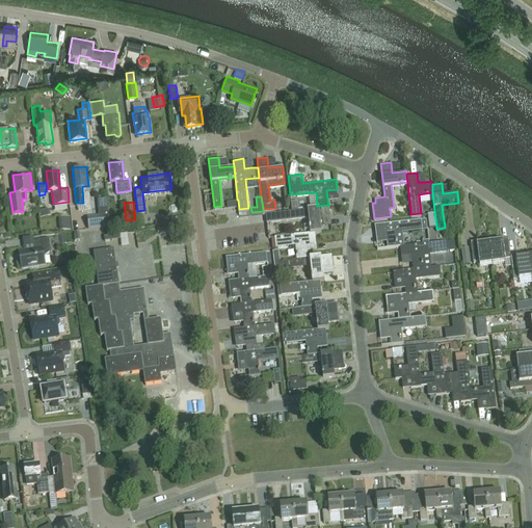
[(308,215),(310,231),(315,231),(321,230),(319,216),(329,214),(328,205),(317,206),(298,208),(292,209),(289,209),(265,212),(266,219),(308,215)]
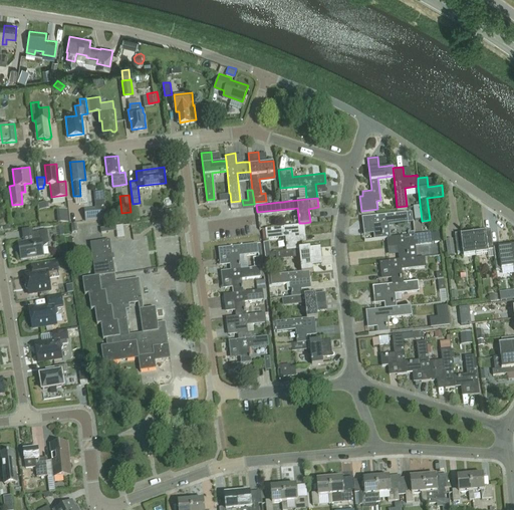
[(104,204),(83,207),(85,219),(106,217),(104,204)]
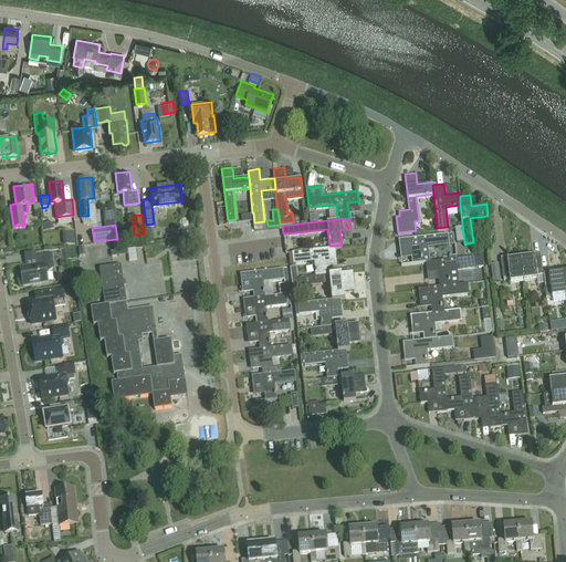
[(74,227),(63,228),(64,242),(75,241),(74,227)]
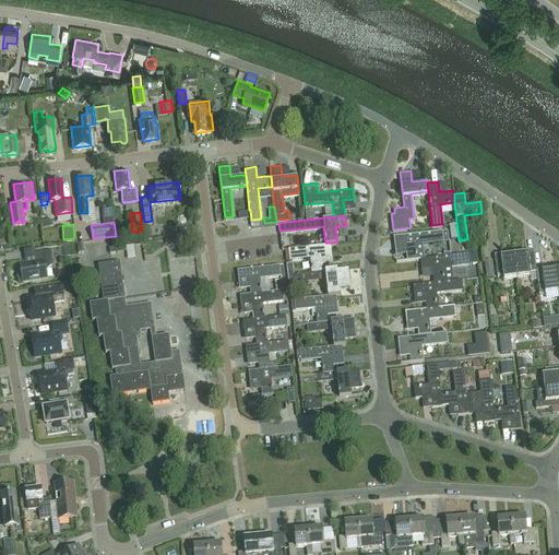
[(405,243),(406,251),(407,258),(419,256),(417,241),(443,239),(442,228),(393,234),(394,244),(405,243)]
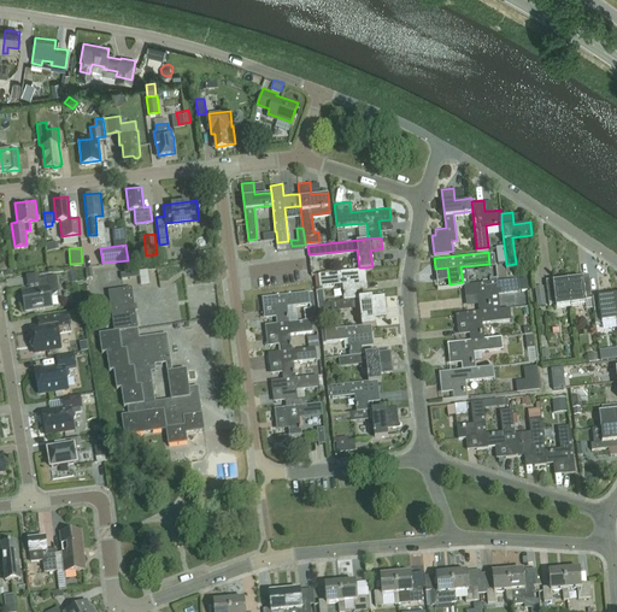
[(354,280),(366,278),(365,268),(359,268),(318,272),(319,284),(342,282),(344,298),(357,296),(357,295),(354,280)]
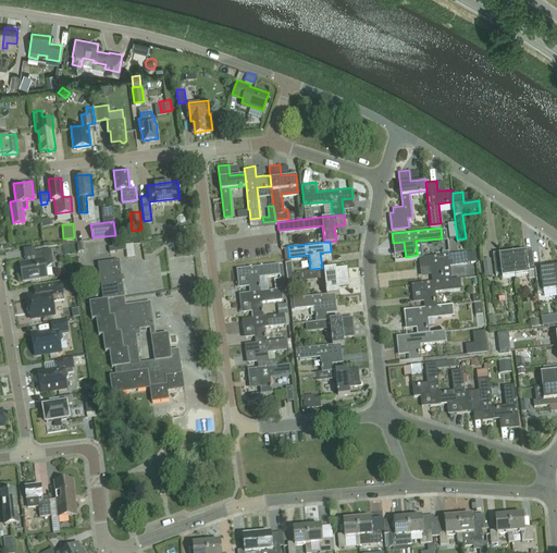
[(535,275),(533,265),(532,249),(531,246),(524,246),(525,249),(512,250),(515,273),(529,272),(532,272),(532,275),(535,275)]
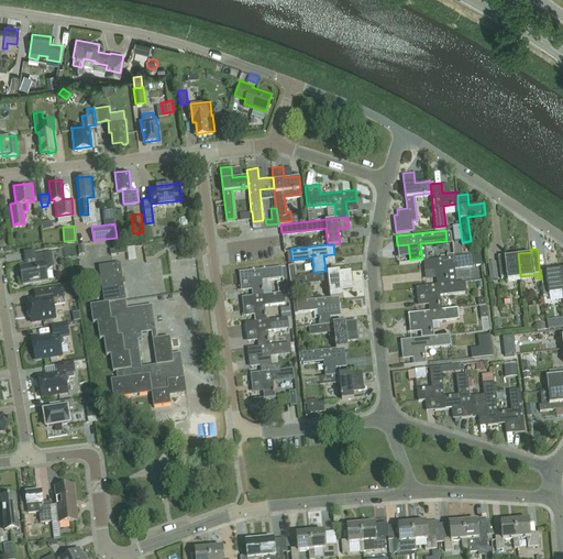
[(36,261),(20,263),(22,282),(47,277),(46,269),(47,269),(54,263),(51,250),(35,252),(36,261)]
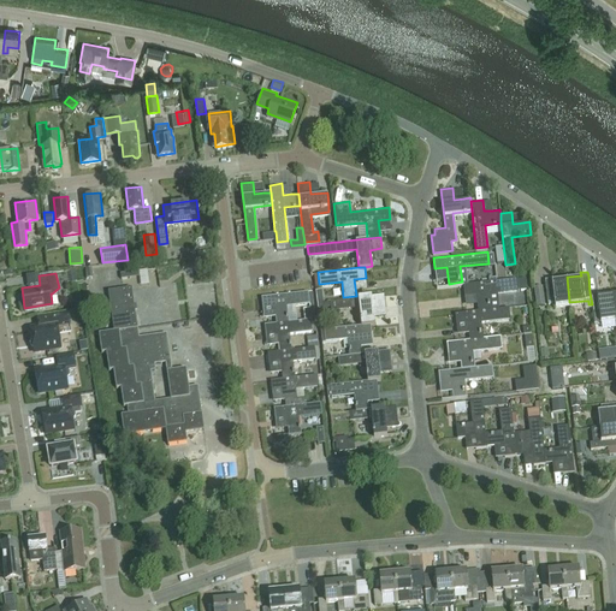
[(478,308),(492,307),(490,291),(519,288),(519,286),(526,286),(525,276),(497,278),(463,282),(465,294),(477,292),(478,301),(478,308)]
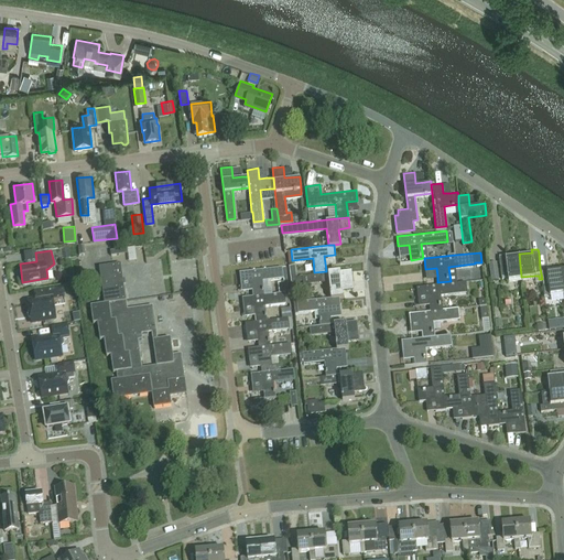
[(521,277),(519,254),(506,256),(505,254),(498,254),(501,276),(507,276),(508,279),(521,277)]
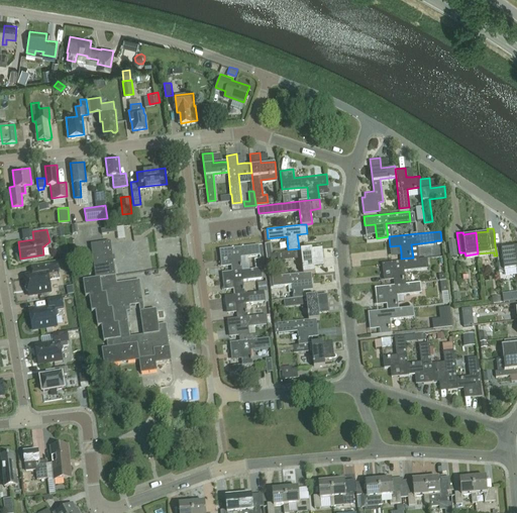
[(455,237),(449,238),(451,254),(457,253),(455,237)]
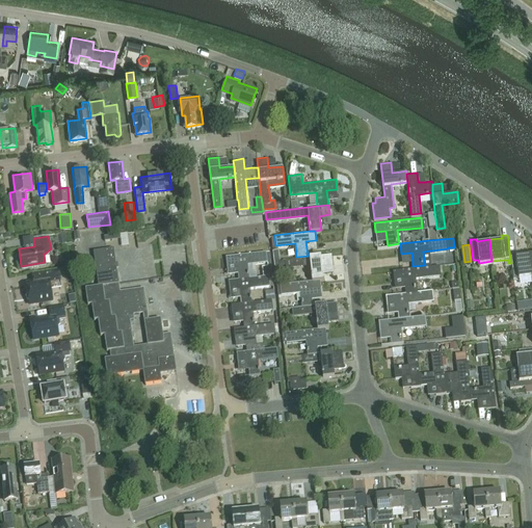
[(134,312),(148,310),(144,286),(143,286),(143,285),(120,288),(114,246),(94,248),(99,284),(85,286),(87,301),(91,301),(95,317),(98,317),(101,333),(104,333),(107,348),(109,348),(110,355),(105,357),(107,374),(143,369),(144,381),(161,379),(160,371),(177,369),(170,331),(163,332),(160,316),(144,318),(148,342),(134,344),(130,318),(134,317),(134,312)]
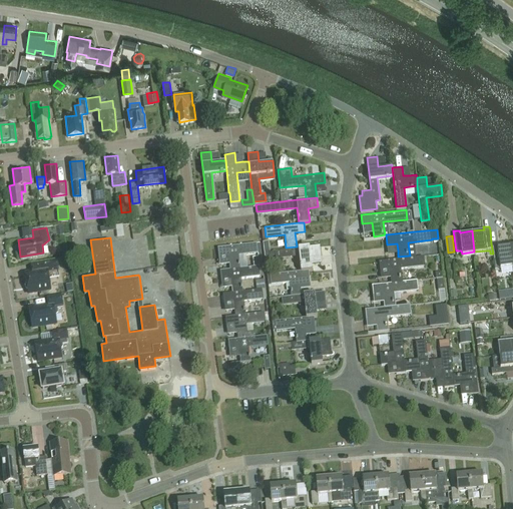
[(229,268),(240,267),(238,253),(258,250),(257,240),(217,245),(218,255),(228,253),(229,262),(229,268)]
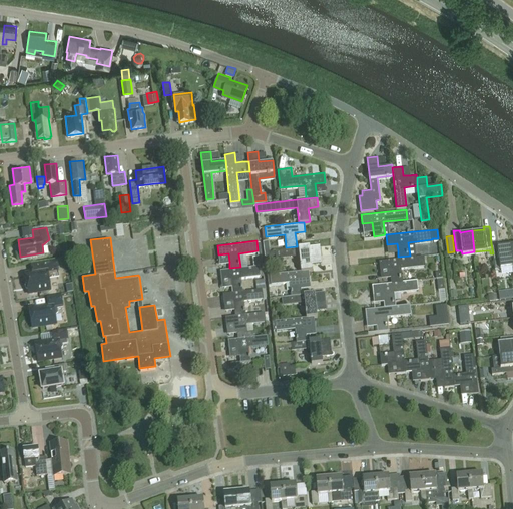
[(512,265),(509,243),(497,245),(497,242),(491,243),(493,253),(494,264),(499,264),(500,266),(512,265)]
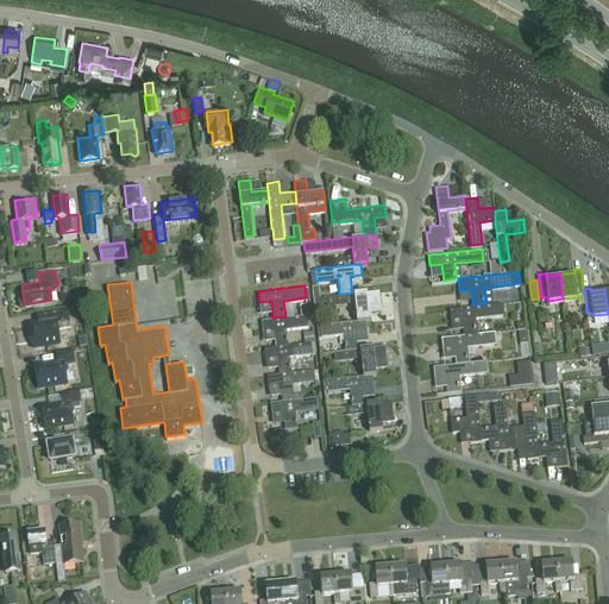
[(368,302),(381,301),(378,289),(352,291),(352,293),(339,294),(326,295),(327,300),(327,304),(355,301),(357,320),(366,319),(370,319),(368,302)]
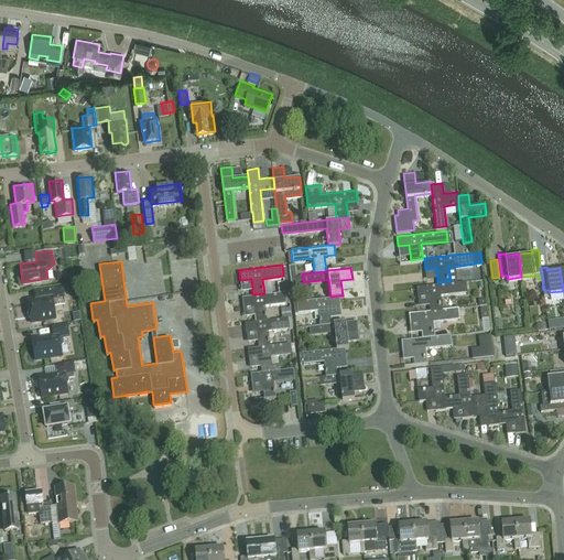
[(292,269),(290,269),(291,279),(294,279),(303,278),(302,273),(299,273),(296,275),(295,271),(292,269)]
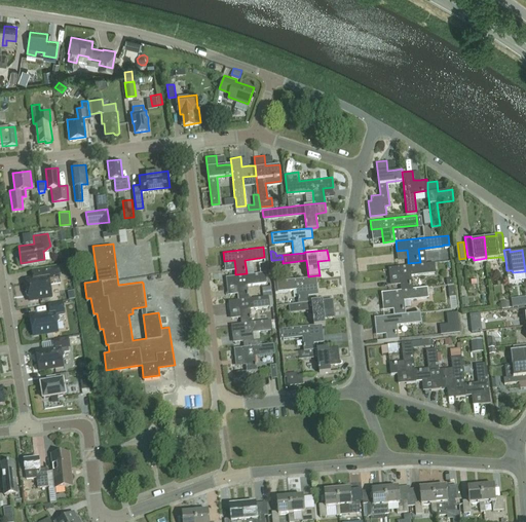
[(401,288),(413,287),(411,273),(436,270),(435,260),(420,262),(408,263),(388,265),(389,275),(400,274),(401,288)]
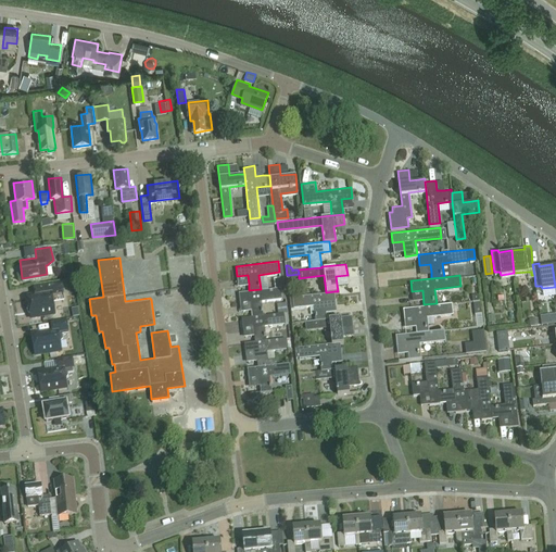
[(46,291),(29,295),(27,295),(29,304),(27,306),(28,311),(30,313),(30,315),(54,311),(52,297),(65,295),(64,290),(65,290),(63,280),(45,283),(46,291)]
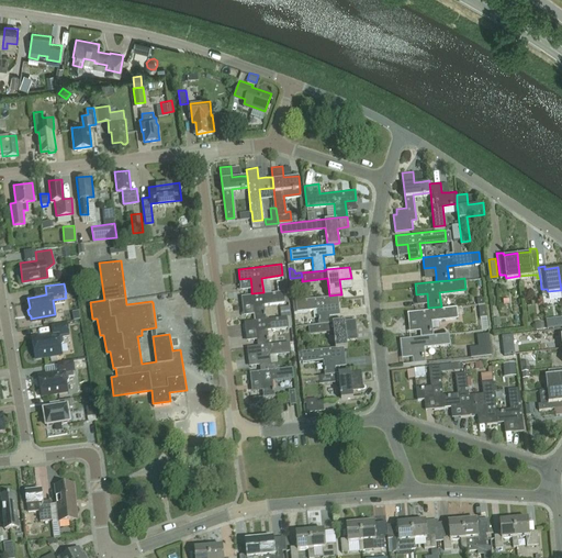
[(255,319),(267,316),(265,303),(285,300),(284,289),(278,290),(263,292),(251,293),(242,294),(243,304),(253,303),(254,312),(255,319)]
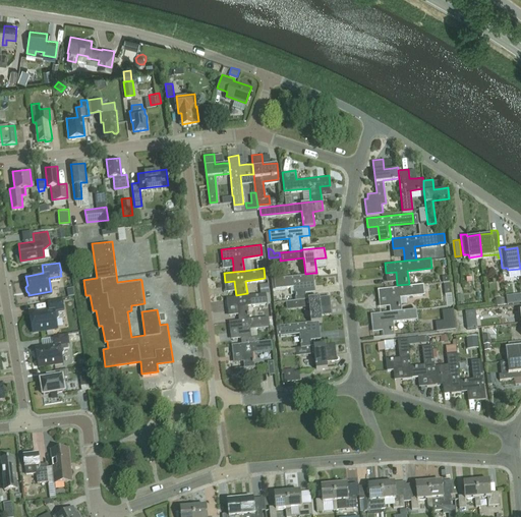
[(304,283),(314,282),(313,273),(305,274),(274,277),(275,287),(294,285),(295,298),(306,297),(304,283)]
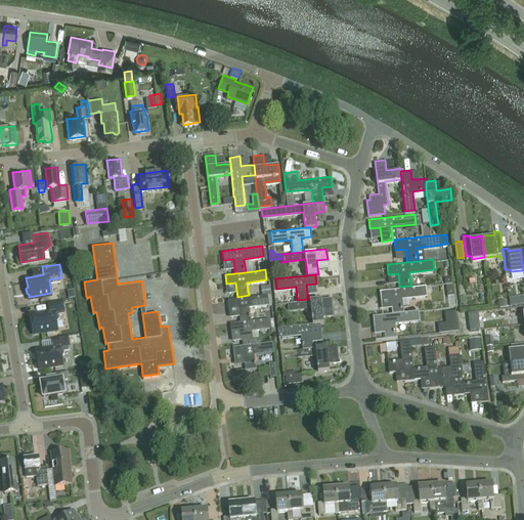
[(392,311),(404,310),(402,297),(427,294),(426,284),(411,286),(399,287),(380,289),(381,299),(391,298),(392,306),(392,311)]
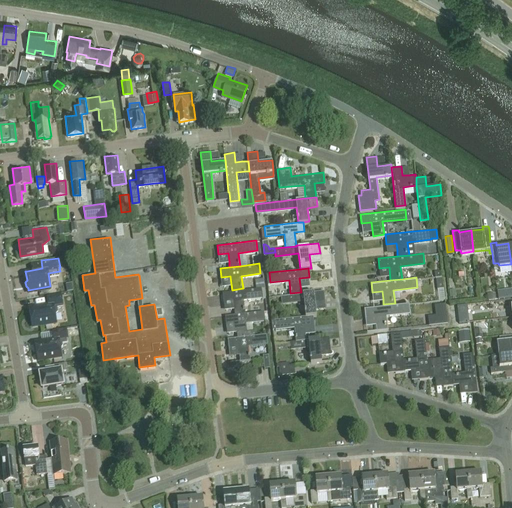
[(245,312),(245,311),(243,298),(262,296),(261,287),(261,286),(243,288),(232,290),(222,291),(223,300),(233,299),(234,307),(235,313),(245,312)]
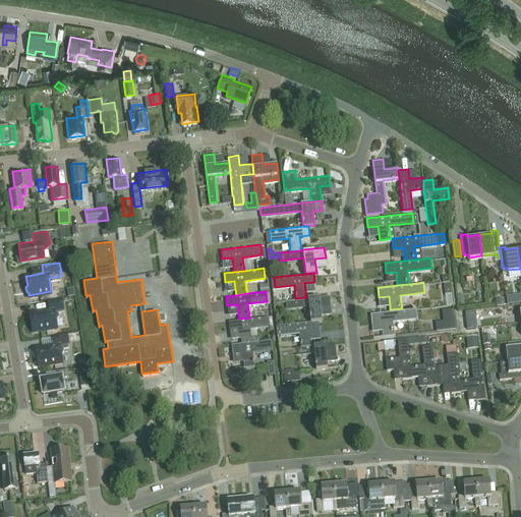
[(321,305),(331,304),(330,294),(306,297),(295,298),(286,299),(286,307),(309,304),(311,321),(319,320),(322,320),(321,305)]
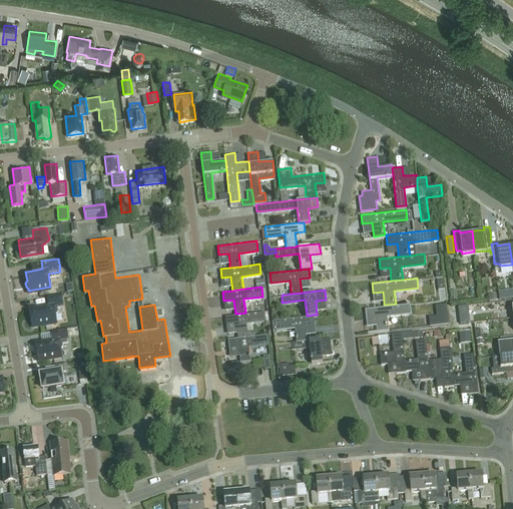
[(48,304),(29,307),(32,324),(56,320),(54,307),(63,305),(61,293),(47,296),(48,304)]
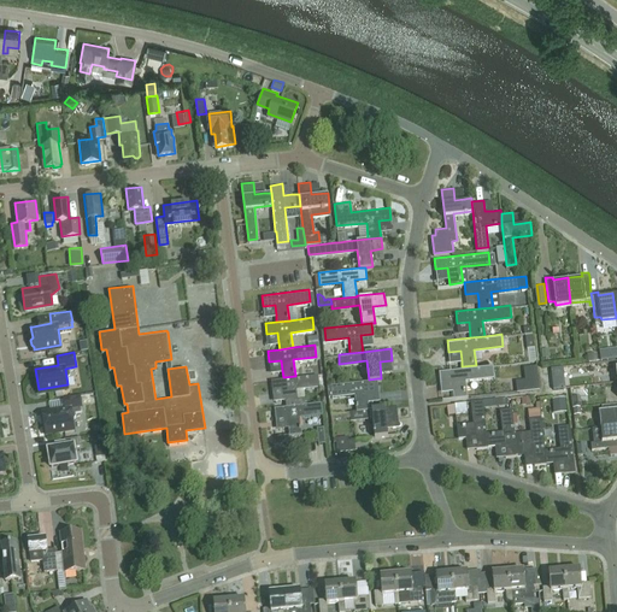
[(440,381),(452,380),(453,396),(468,395),(465,380),(494,376),(493,363),(476,365),(462,366),(439,370),(440,381)]
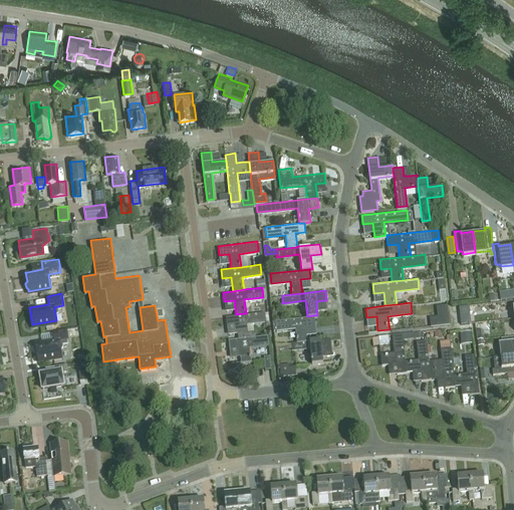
[(431,324),(449,322),(447,302),(436,303),(438,313),(430,314),(431,324)]
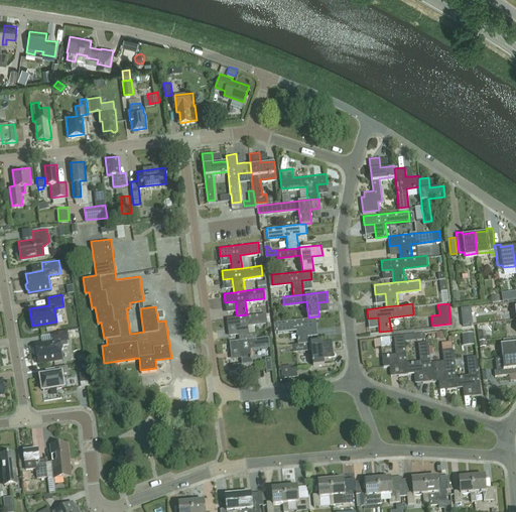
[(471,304),(461,305),(463,323),(473,322),(471,304)]
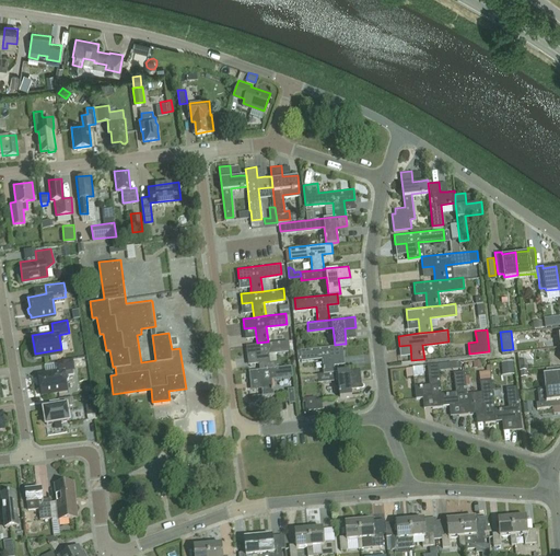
[(259,368),(277,366),(276,351),(290,350),(289,338),(268,342),(257,343),(246,344),(247,354),(258,352),(259,368)]
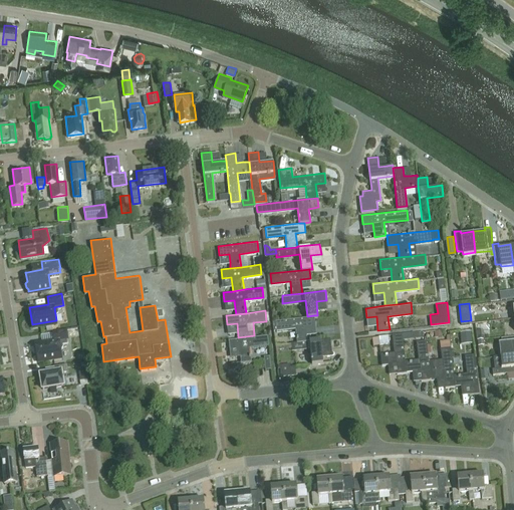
[(305,325),(315,324),(314,315),(307,316),(275,319),(276,329),(295,327),(296,340),(307,339),(305,325)]
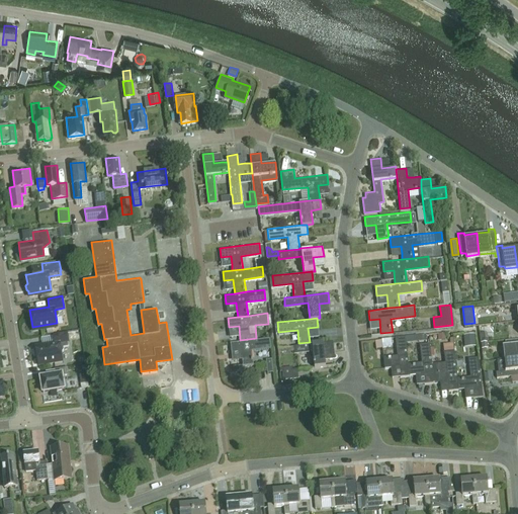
[(55,341),(35,344),(38,362),(63,358),(61,349),(62,349),(64,347),(64,345),(69,344),(68,339),(69,339),(67,331),(54,333),(55,341)]
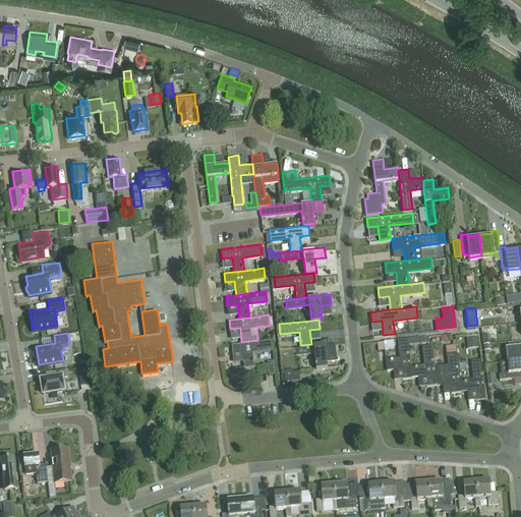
[(466,334),(467,343),(478,342),(477,333),(466,334)]
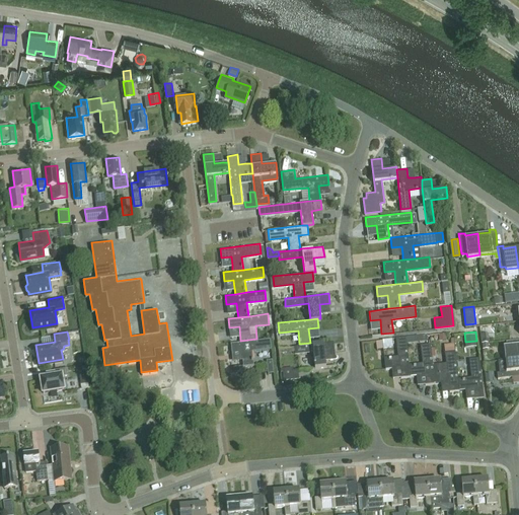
[(399,366),(400,375),(411,374),(409,363),(410,363),(405,335),(395,336),(397,354),(384,356),(385,367),(399,366)]
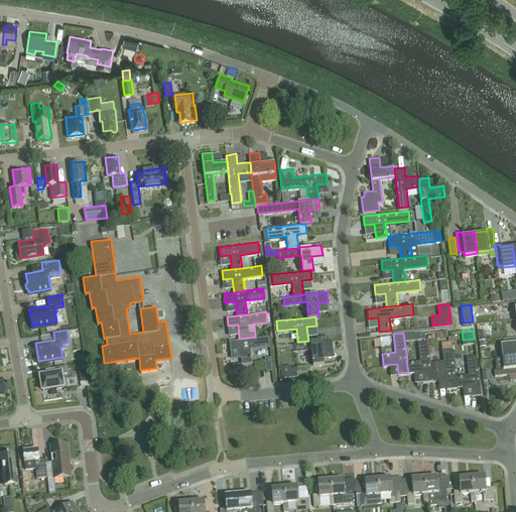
[(504,343),(501,343),(502,356),(515,354),(515,335),(503,337),(504,343)]
